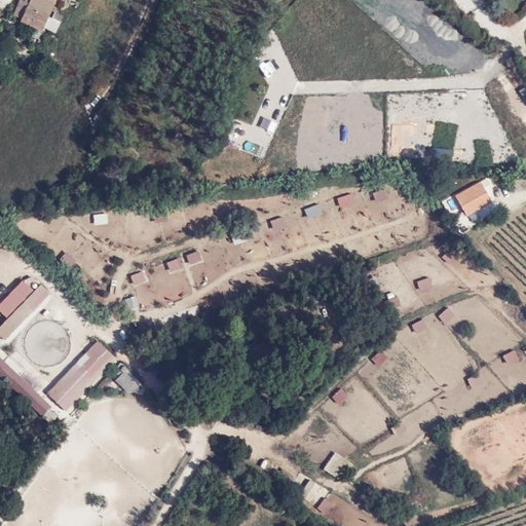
[(53,3),(47,0),(28,0),(28,2),(23,0),(17,0),(12,14),(21,17),(20,22),(40,30),(42,28),(47,30),(52,20),(47,16),(53,3)]
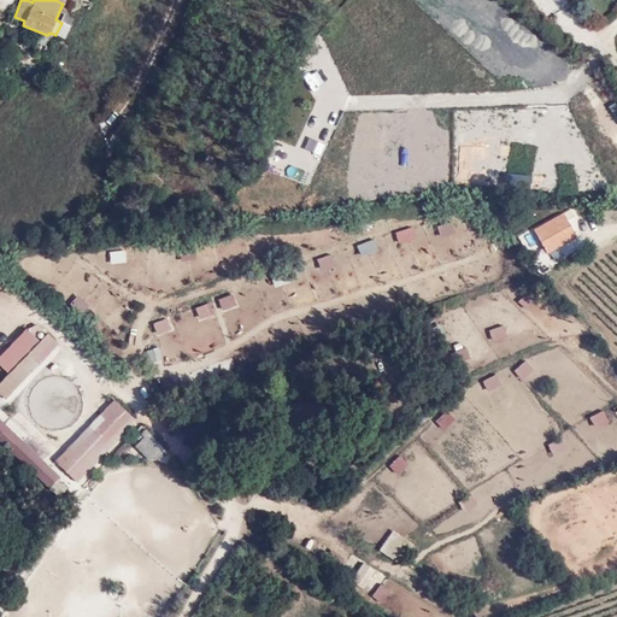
[(524,27),(518,35),(539,52),(545,45),(524,27)]
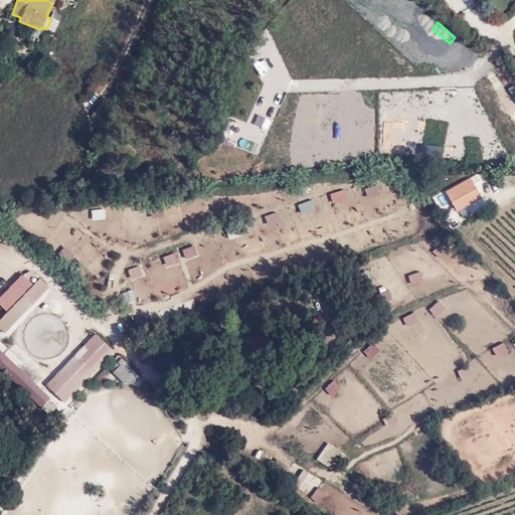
[(476,173),(444,190),(455,209),(480,196),(472,181),(478,178),(476,173)]
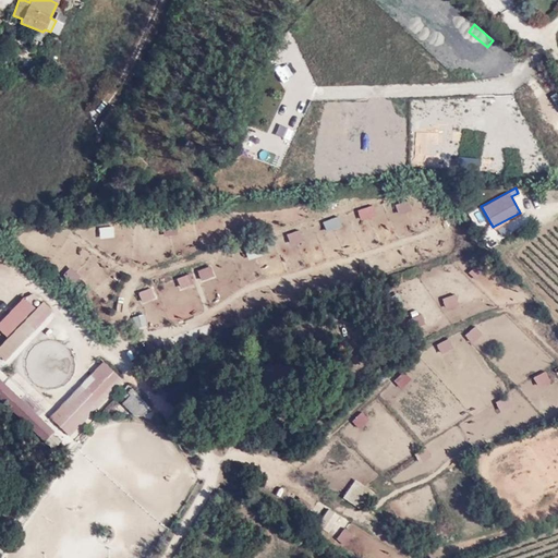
[(417,202),(424,221),(405,202),(348,219),(350,226),(308,239),(307,240),(312,244),(287,252),(291,266),(331,254),(328,250),(335,243),(338,255),(344,262),(359,249),(366,274),(374,271),(371,258),(383,254),(379,245),(404,238),(411,261),(441,252),(437,239),(424,242),(417,249),(413,244),(410,234),(443,225),(434,196),(417,202)]
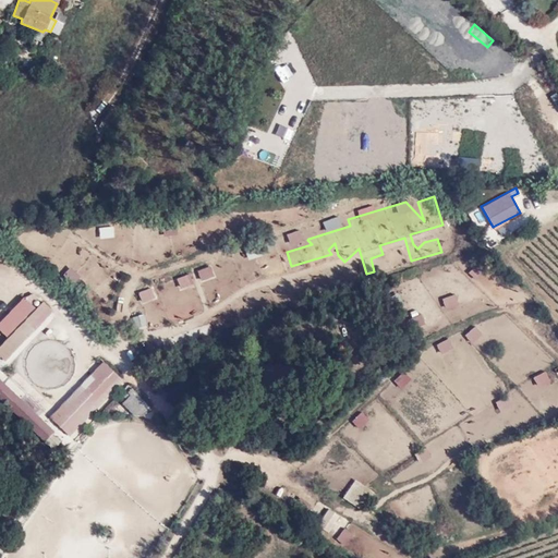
[(325,233),(341,229),(338,218),(322,222),(325,233)]
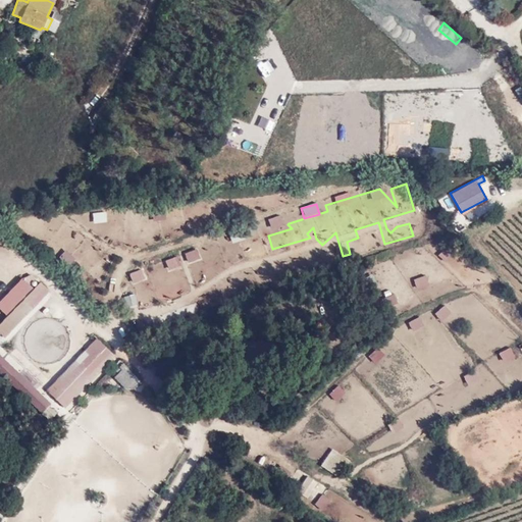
[(93,223),(106,222),(106,212),(92,213),(93,223)]
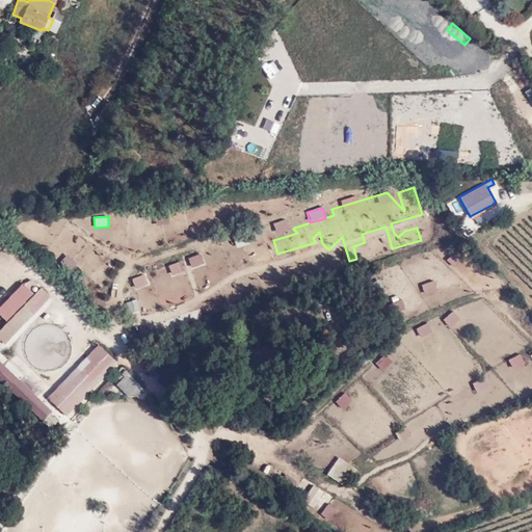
[(273,235),(288,230),(286,220),(270,224),(273,235)]
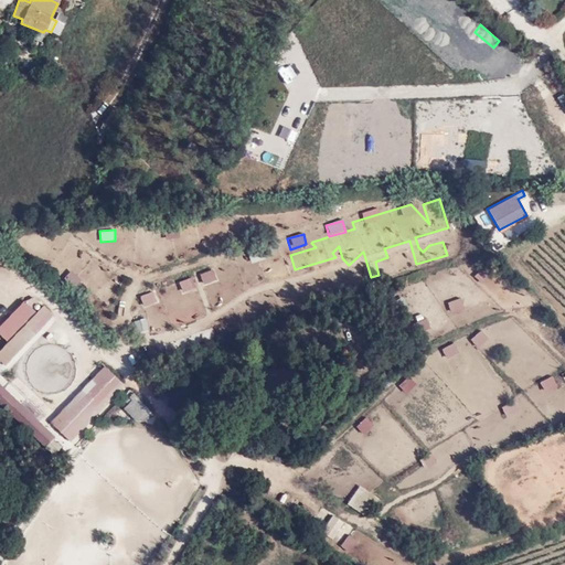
[(249,253),(251,263),(265,259),(263,251),(249,253)]
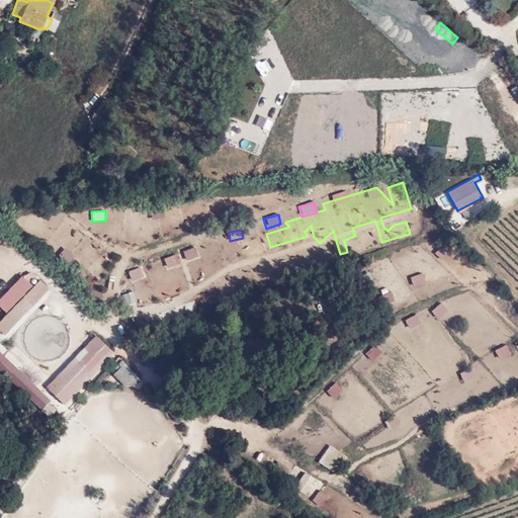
[(185,261),(198,257),(195,247),(182,251),(185,261)]
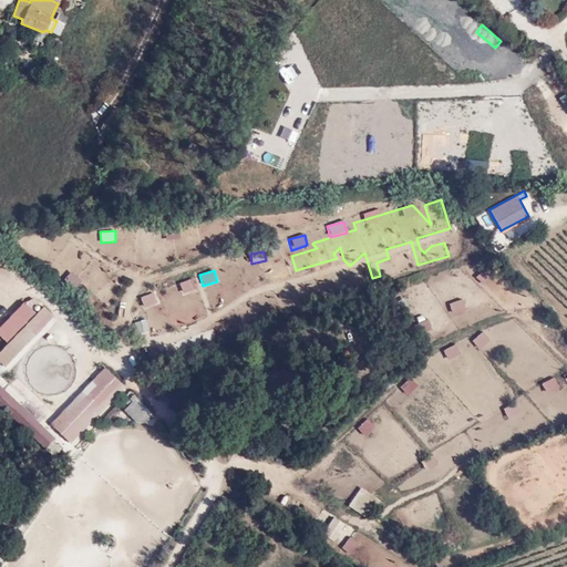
[(64,280),(75,289),(82,280),(70,272),(64,280)]
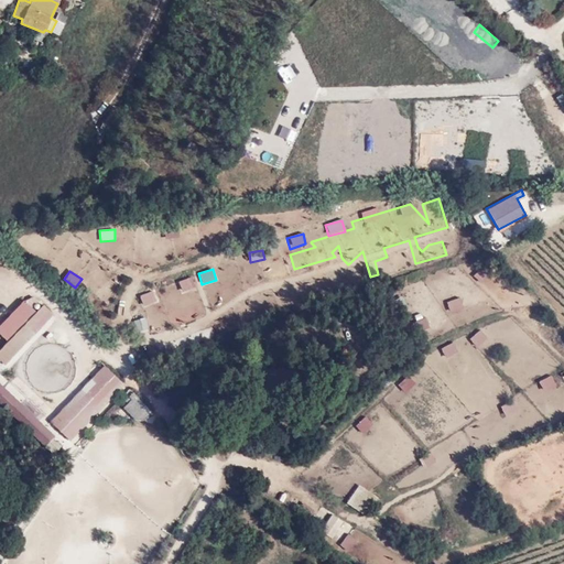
[(192,278),(177,282),(181,292),(195,289),(192,278)]
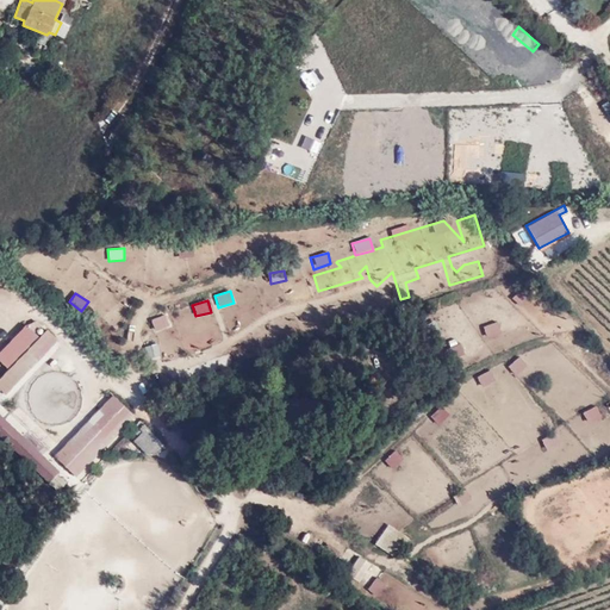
[(154,331),(169,328),(166,316),(151,319),(154,331)]
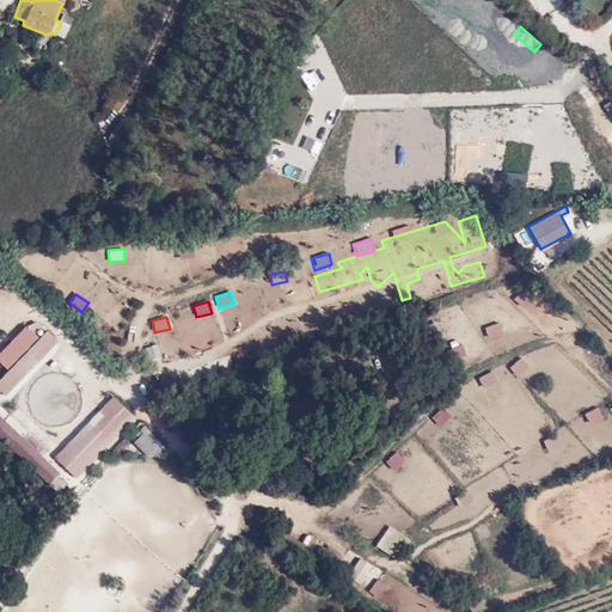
[(512,331),(502,335),(499,324),(482,330),(490,350),(515,341),(512,331)]
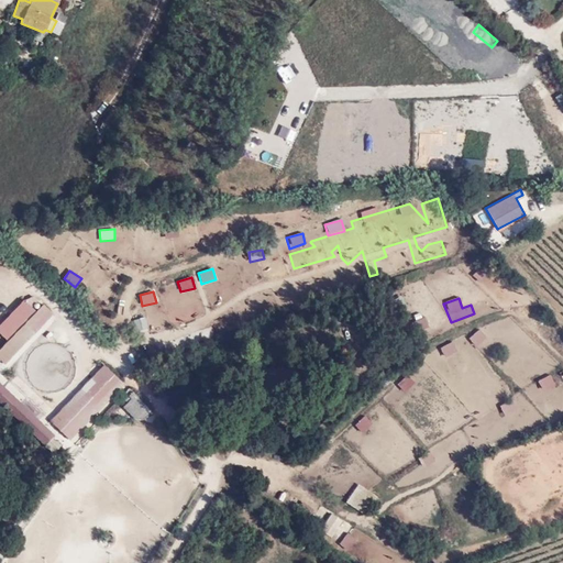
[(0,400),(48,445),(55,435),(0,383),(0,362),(6,365),(55,316),(43,305),(36,310),(24,299),(0,324),(0,334),(6,341),(0,348),(0,400)]
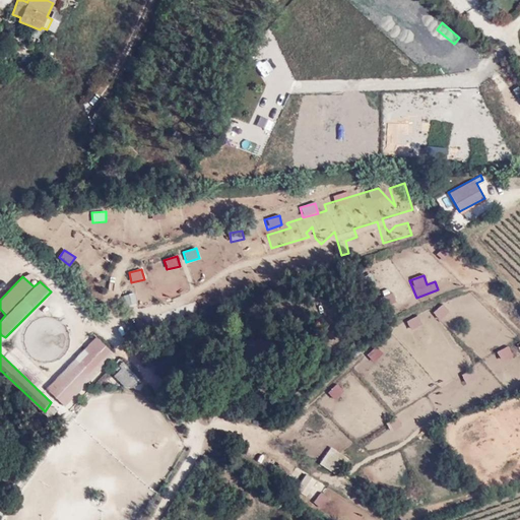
[(128,306),(136,304),(133,294),(125,296),(128,306)]
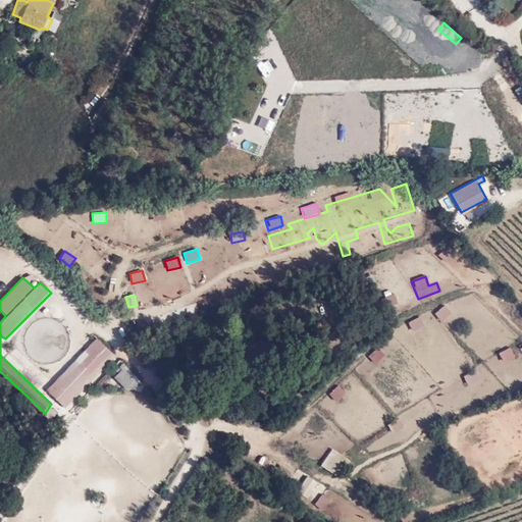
[(440,321),(451,314),(445,306),(434,312),(440,321)]
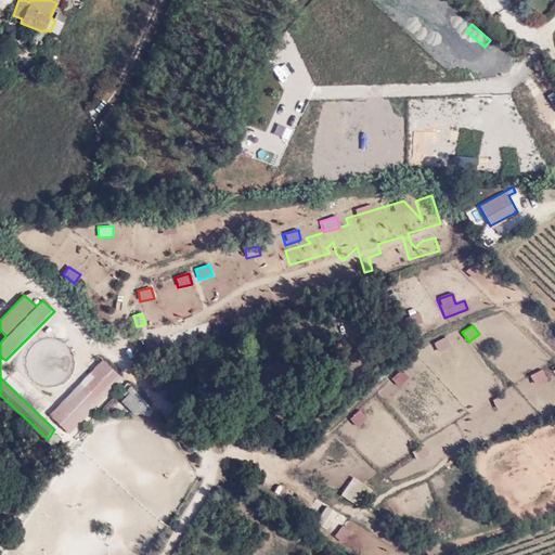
[(446,337),(434,344),(439,353),(451,347),(446,337)]
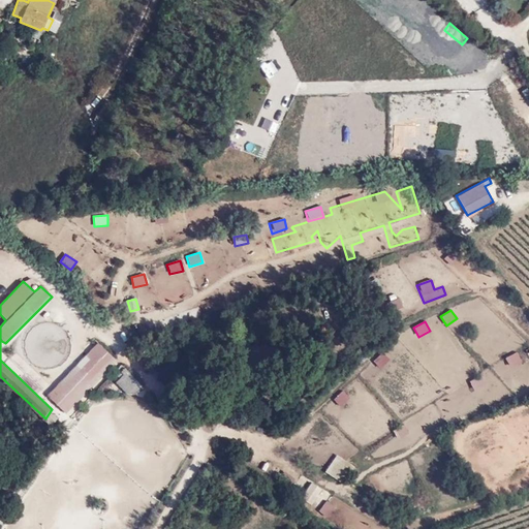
[(97,342),(48,396),(68,414),(117,362),(97,342)]
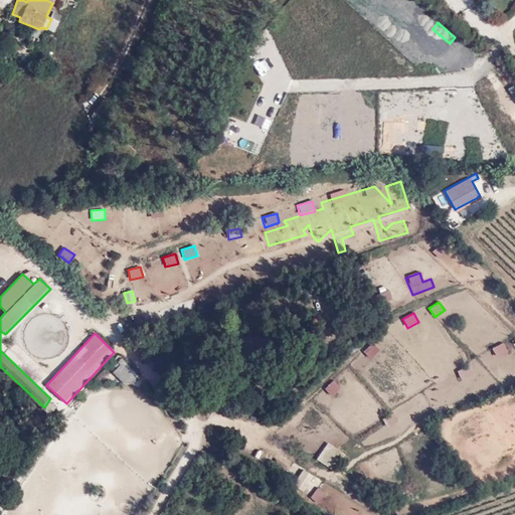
[(371,358),(379,351),(372,343),(364,350),(371,358)]
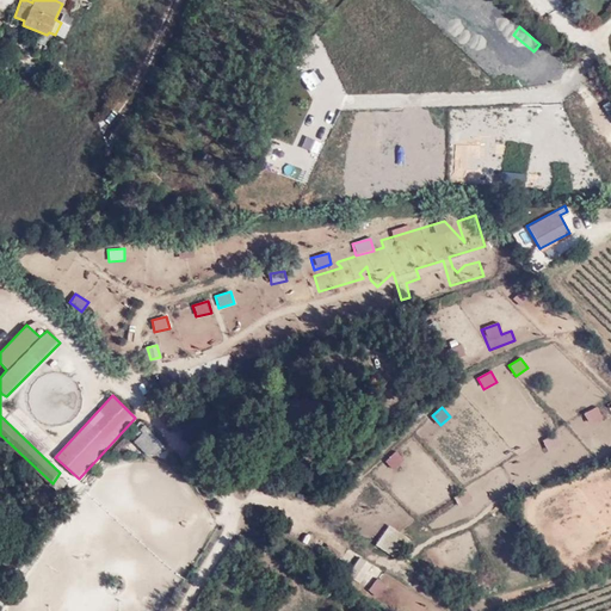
[(587,425),(603,419),(597,407),(582,414),(587,425)]
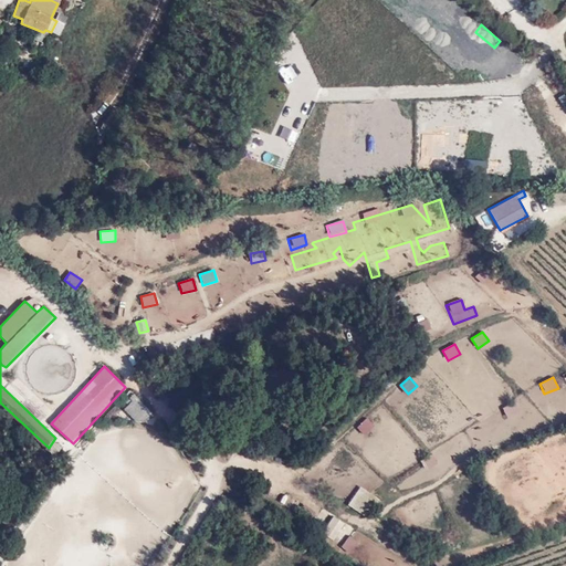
[(135,395),(122,407),(139,427),(153,415),(135,395)]
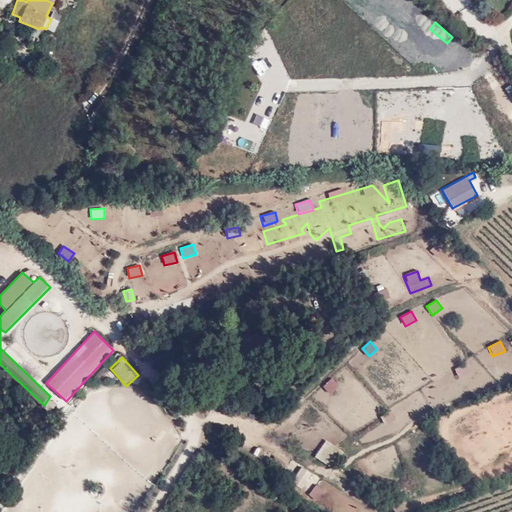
[(458,379),(470,372),(465,364),(453,370),(458,379)]
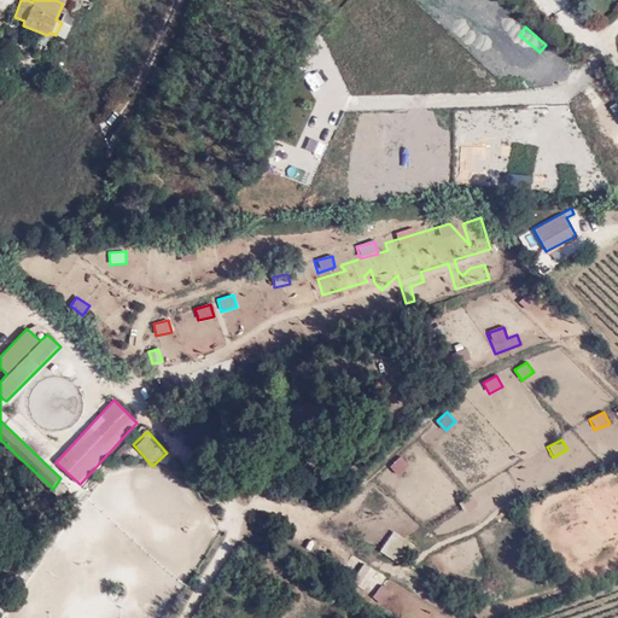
[(396,476),(408,465),(401,456),(389,467),(396,476)]
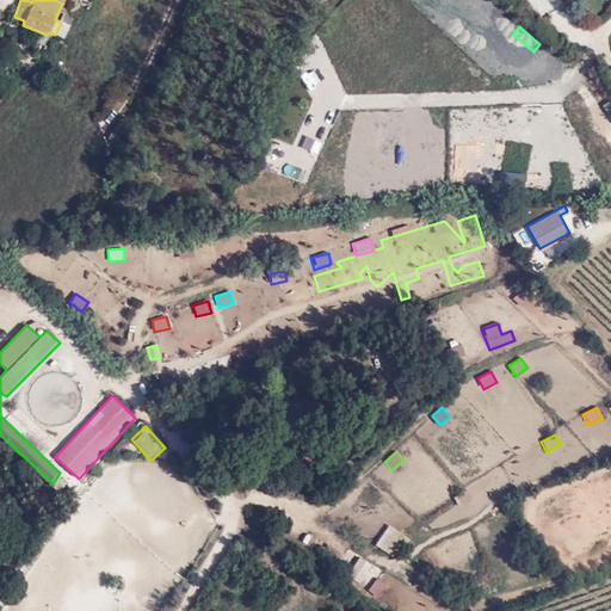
[(467,491),(455,498),(461,507),(473,501),(467,491)]
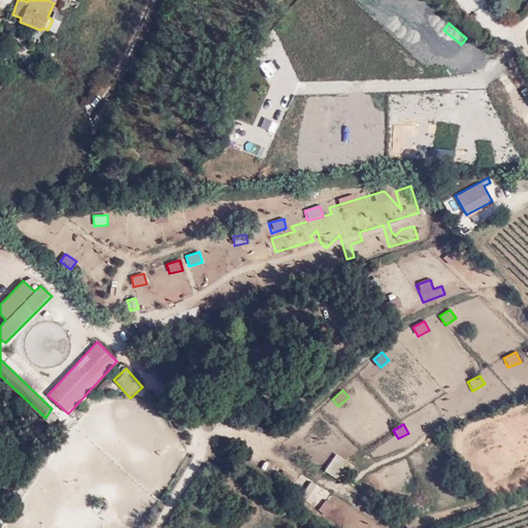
[(336,454),(324,471),(341,484),(354,466),(336,454)]
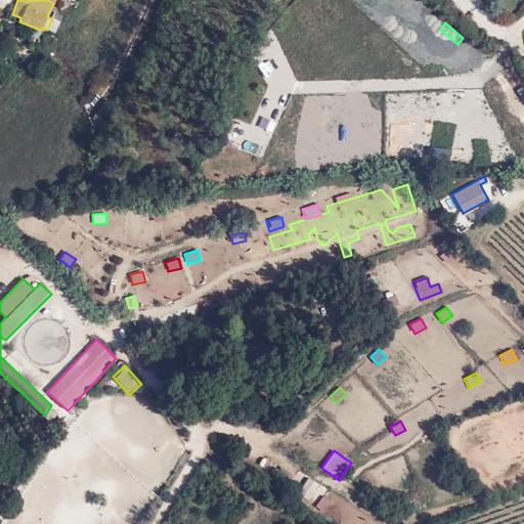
[(274,476),(286,484),(292,476),(281,468),(274,476)]
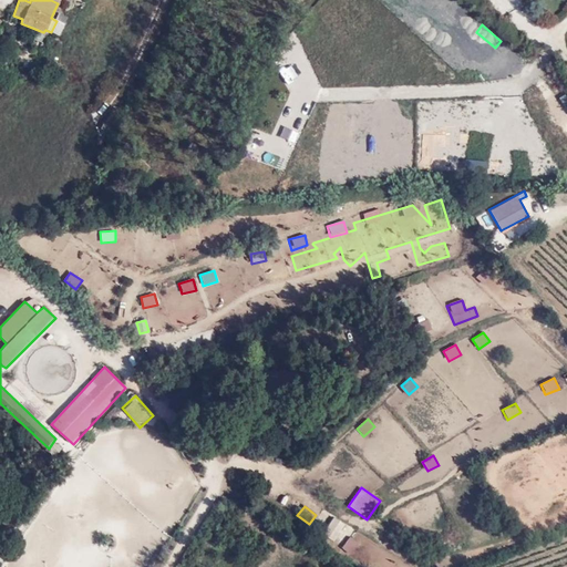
[(332,517),(322,535),(333,543),(344,525),(332,517)]
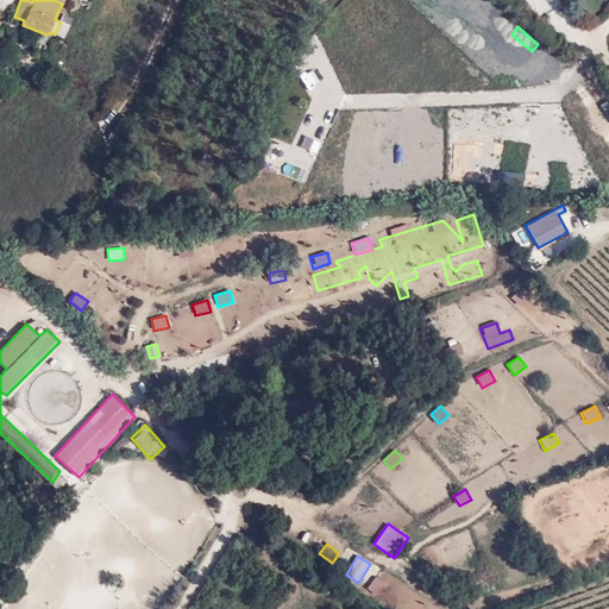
[(376,597),(385,585),(375,576),(365,588),(376,597)]
